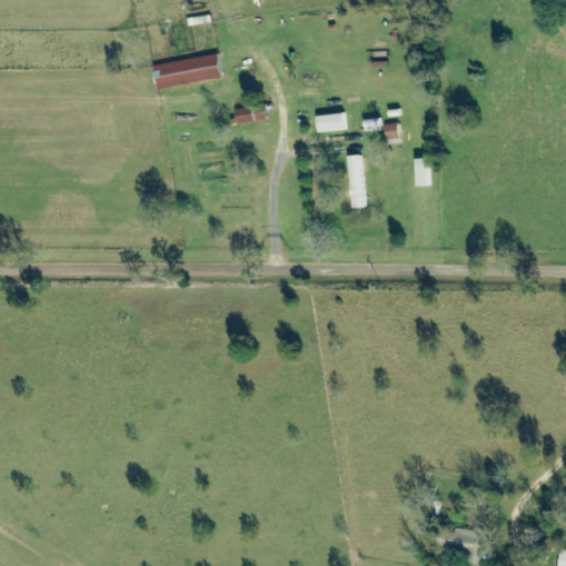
[(152,65),(158,89),(221,76),(217,51),(152,65)]
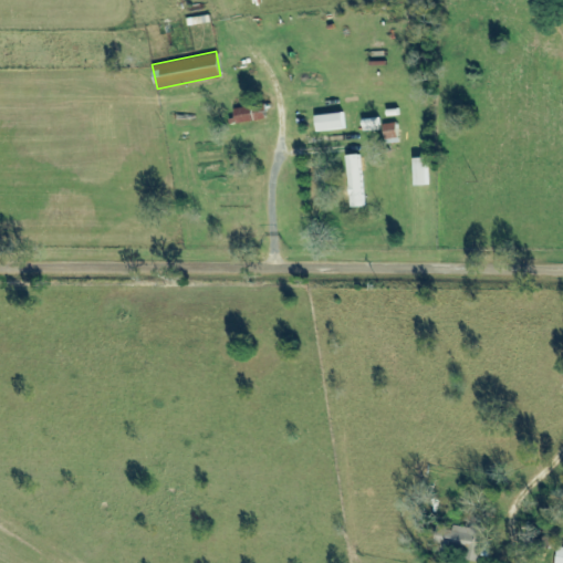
[(231,111),(267,103),(271,122),(236,129),(231,111)]
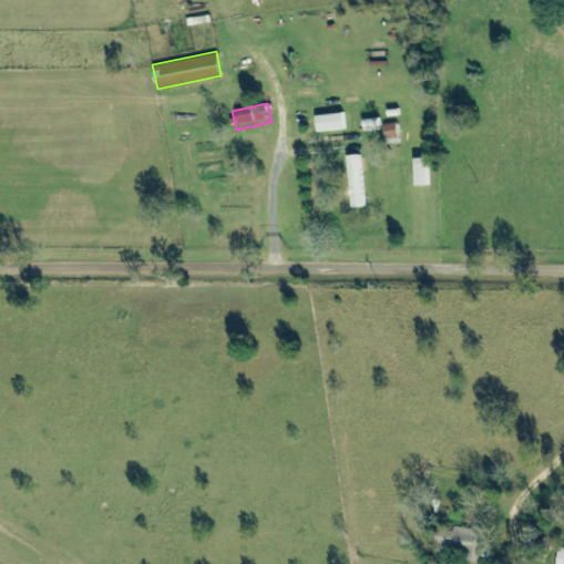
[(316,116),(344,112),(347,125),(318,131),(316,116)]
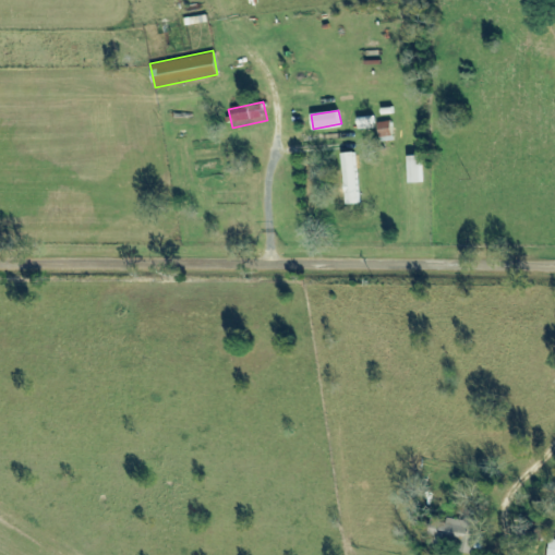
[(354,134),(372,134),(372,121),(354,122),(354,134)]
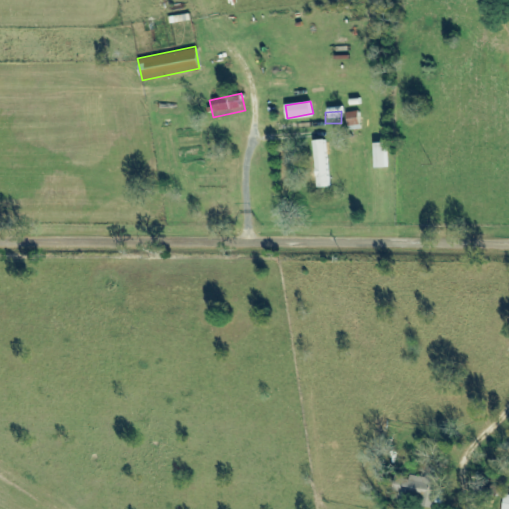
[(347,134),(357,133),(355,116),(345,117),(347,134)]
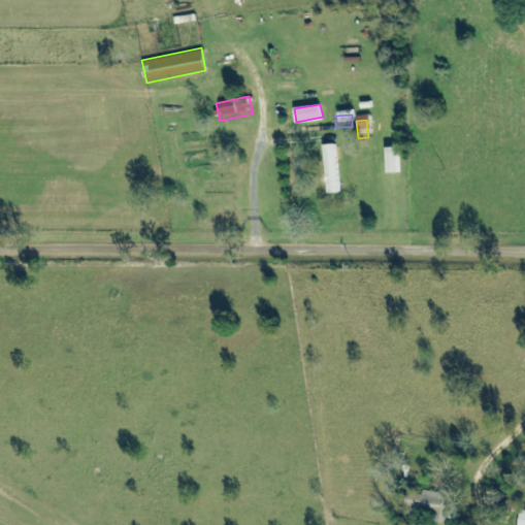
[(322,144),(333,142),(340,192),(329,194),(322,144)]
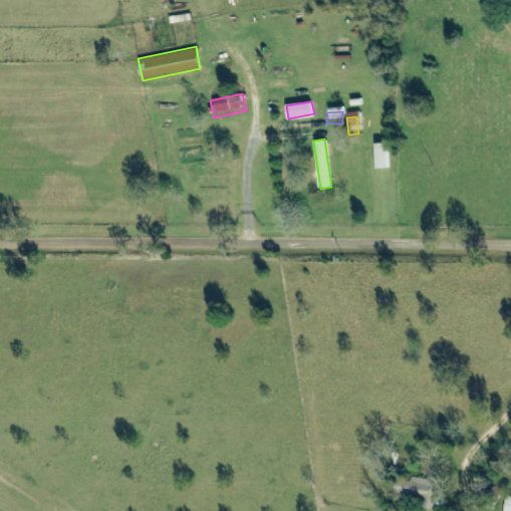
[(378,144),(389,144),(389,167),(378,167),(378,144)]
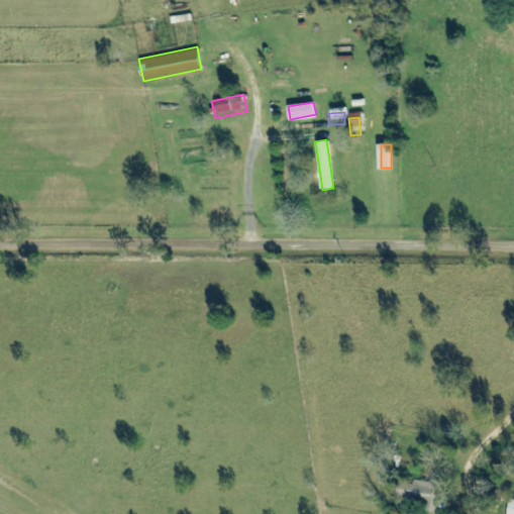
[(435,513),(440,489),(411,484),(408,504),(424,506),(423,513),(435,513)]
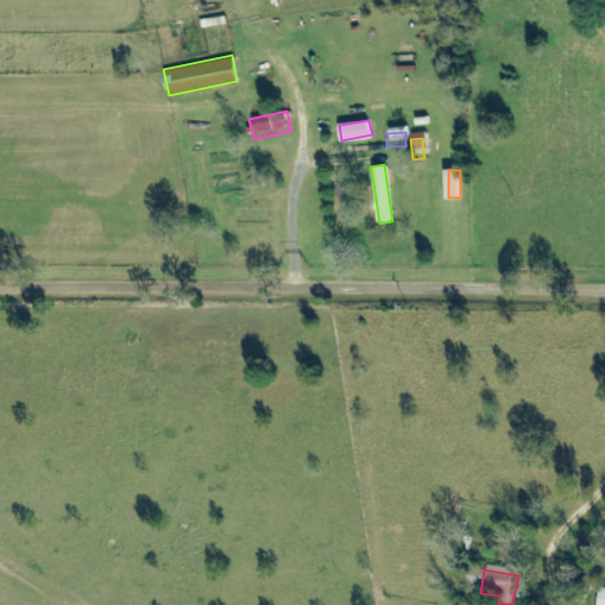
[(604,604),(604,593),(597,593),(594,604),(604,604)]
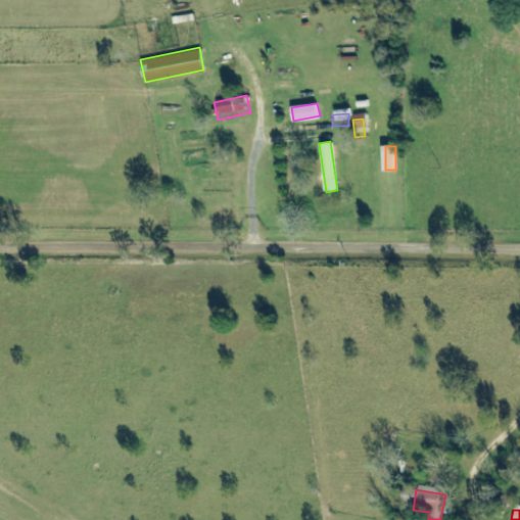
All buildings are outlined.
